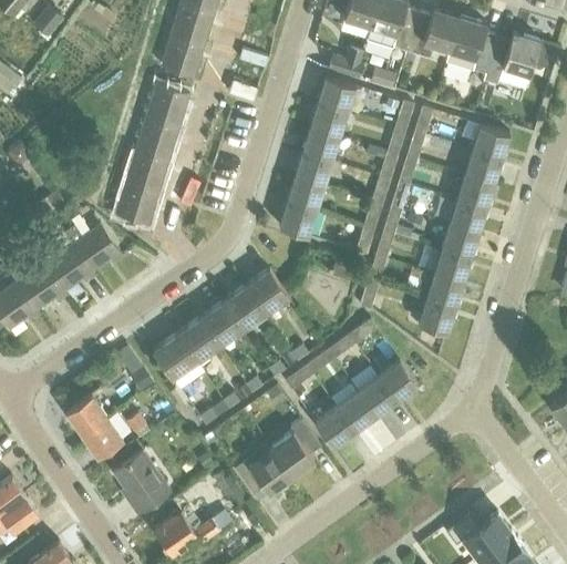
[(29,0),(0,0),(0,4),(17,18),(29,0)]
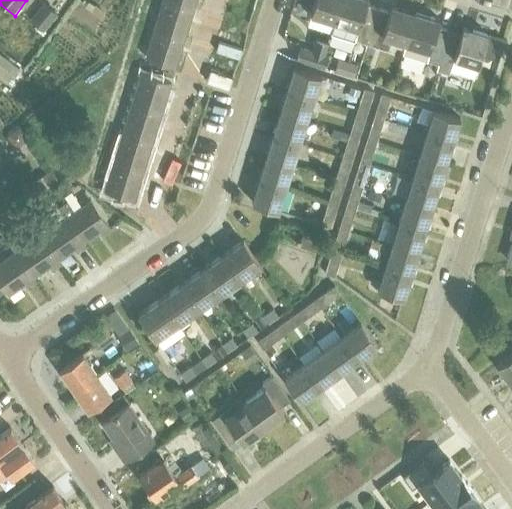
[(141,0),(140,7),(148,9),(150,0),(141,0)]
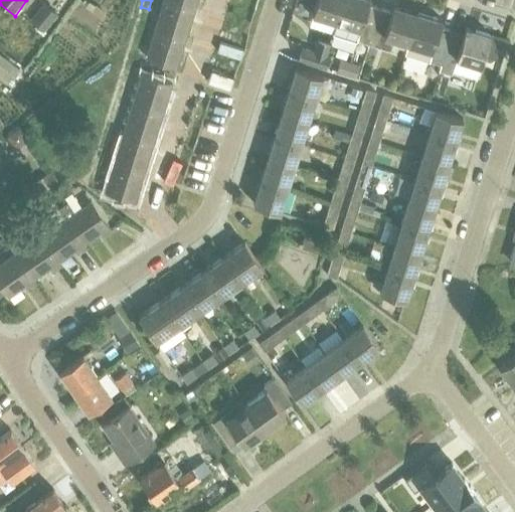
[(164,0),(165,1),(196,11),(199,0),(164,0)]
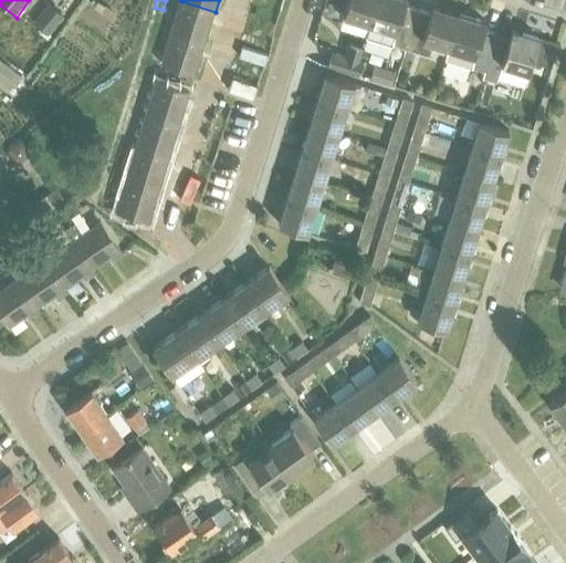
[(369,27),(377,0),(349,0),(344,19),(369,27)]
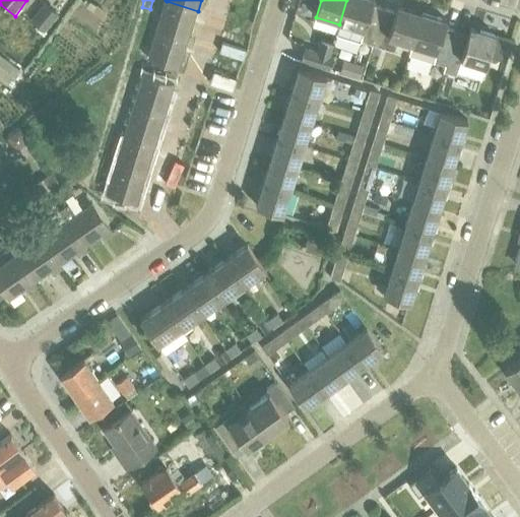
[(372,0),(346,0),(339,24),(340,24),(337,37),(373,48),(384,11),(373,7),(375,1),(372,0)]
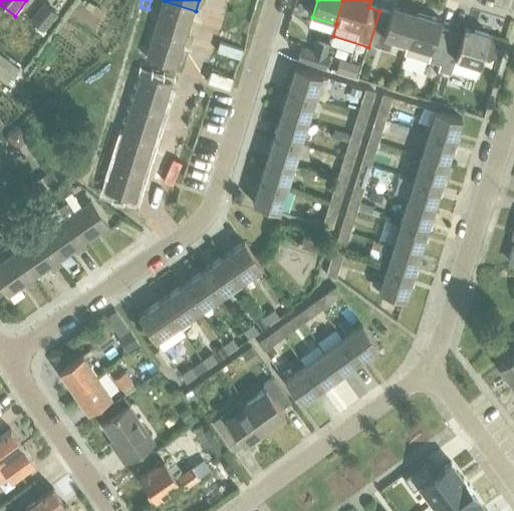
[(165,1),(156,30),(187,40),(196,11),(165,1)]
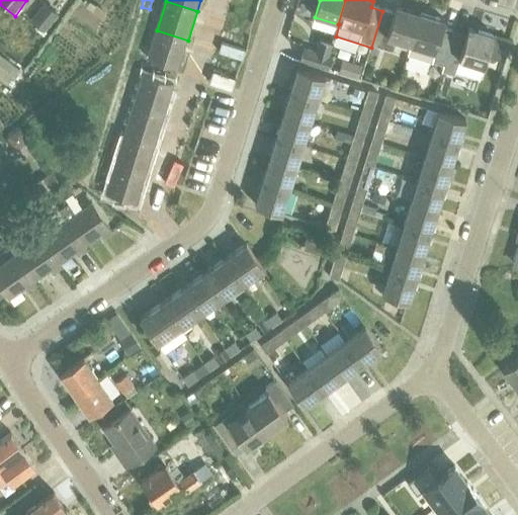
[(47,36),(60,19),(45,8),(31,25),(47,36)]
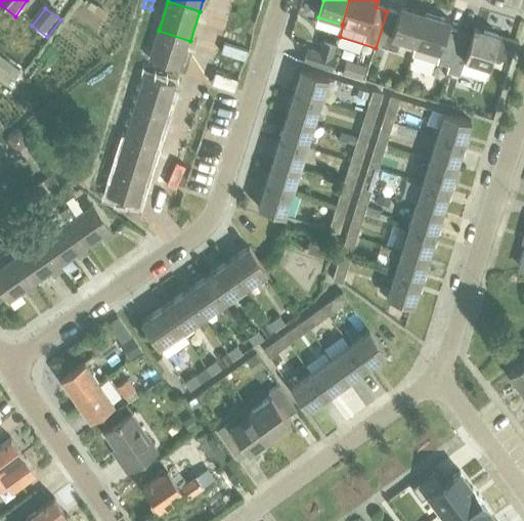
[(387,11),(376,48),(398,55),(402,43),(416,47),(425,15),(401,8),(399,15),(387,11)]
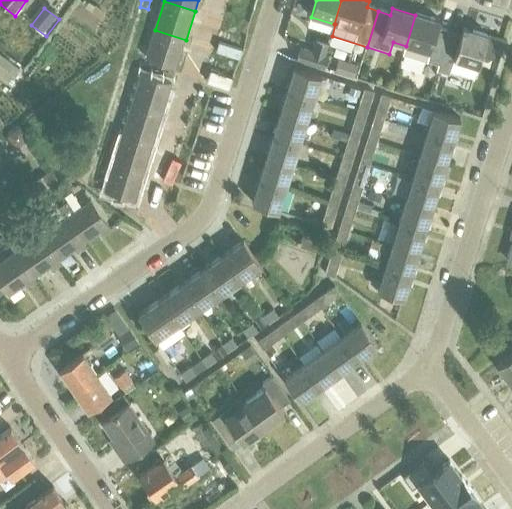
[(415,15),(406,46),(407,46),(404,56),(439,67),(449,33),(438,30),(440,23),(415,15)]
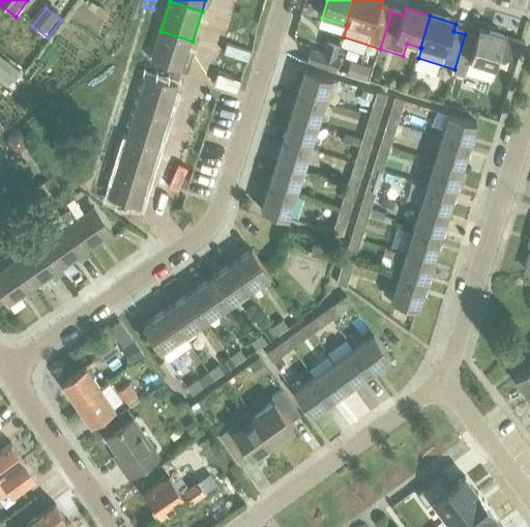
[(139,25),(135,37),(143,39),(147,28),(139,25)]
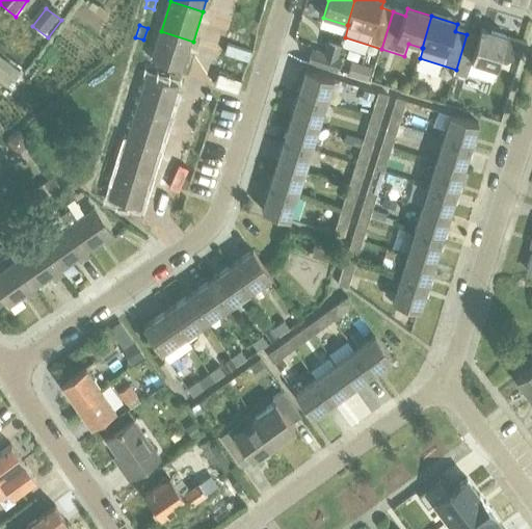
[(161,31),(151,63),(183,73),(193,42),(161,31)]
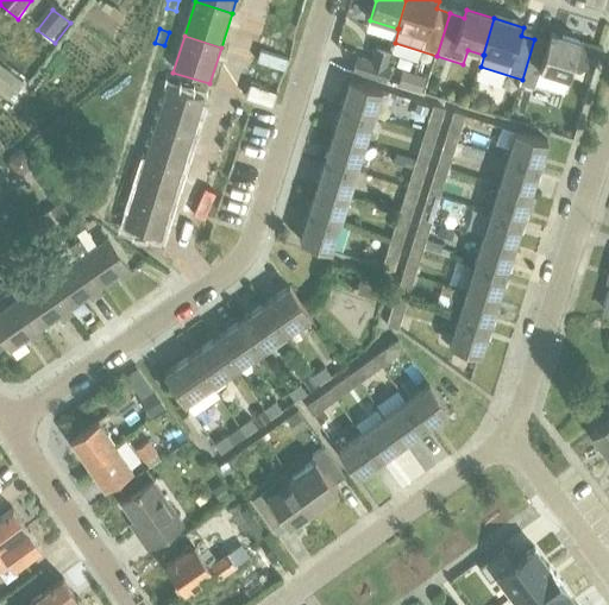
[(522,80),(520,87),(534,92),(535,86),(565,95),(570,80),(569,79),(571,74),(578,76),(586,71),(592,51),(579,48),(579,44),(551,36),(548,44),(534,39),(522,80)]
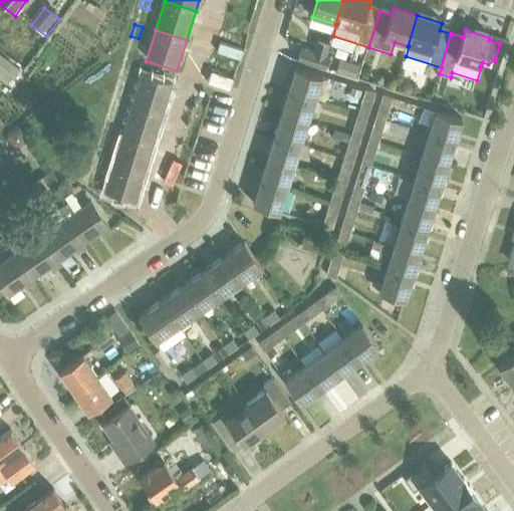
[(330,58),(326,57),(330,46),(317,42),(314,53),(302,50),(298,62),(326,71),(330,58)]
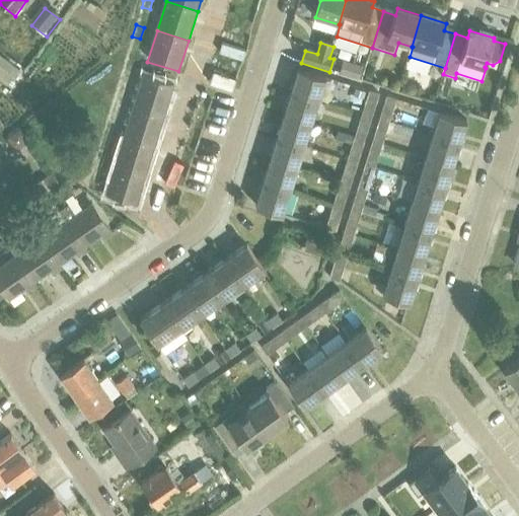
[(0,57),(0,78),(10,86),(20,73),(0,57)]
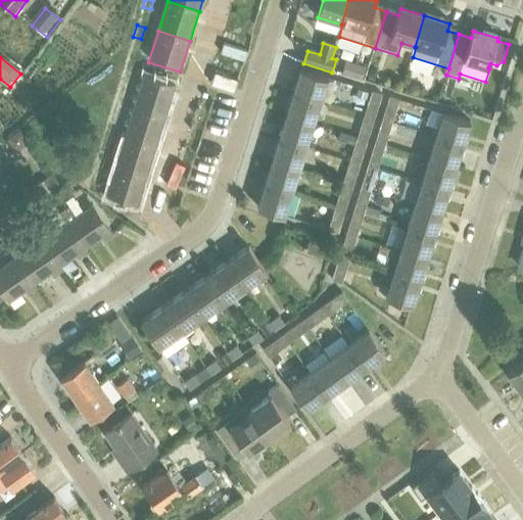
[(346,62),(343,76),(363,82),(367,68),(346,62)]
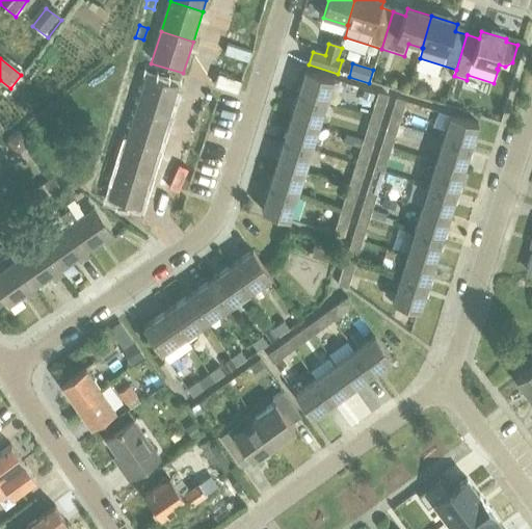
[(125,71),(121,83),(129,85),(133,74),(125,71)]
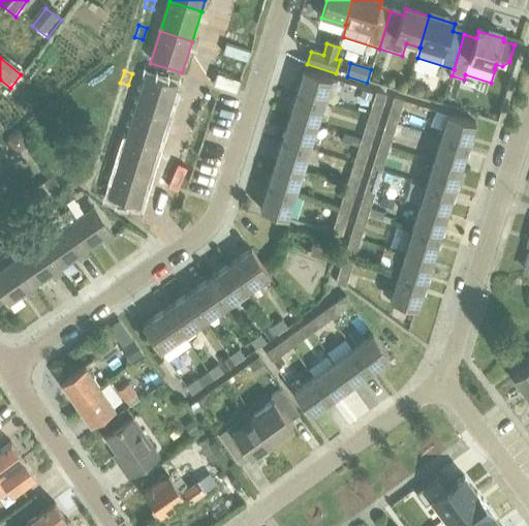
[(304,71),(297,95),(324,103),(332,81),(304,71)]
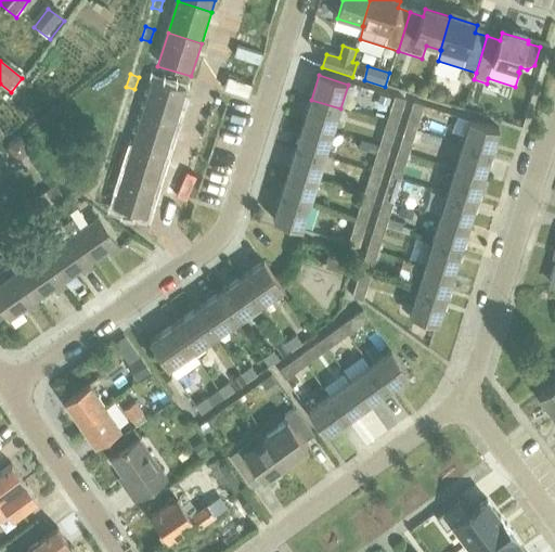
[(152,80),(142,114),(176,125),(186,91),(153,80),(152,80)]
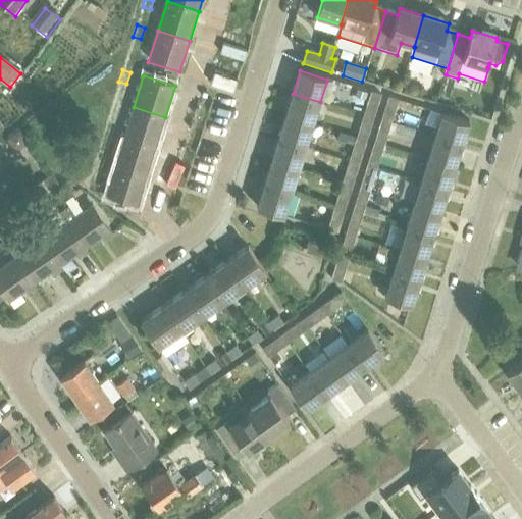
[(359,91),(357,98),(366,101),(368,94),(359,91)]
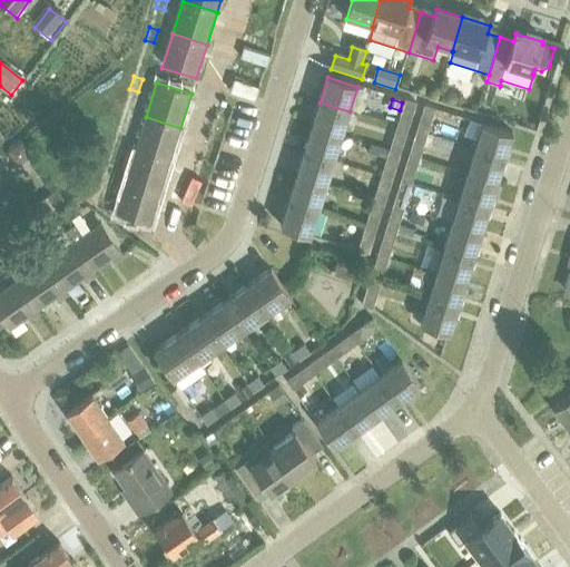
[(404,100),(396,126),(408,129),(415,104),(404,100)]
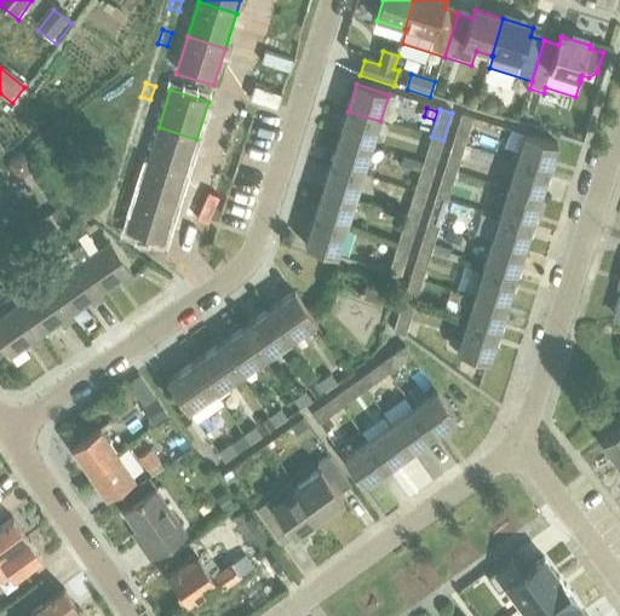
[(380,121),(348,111),(339,139),(372,149),(380,121)]
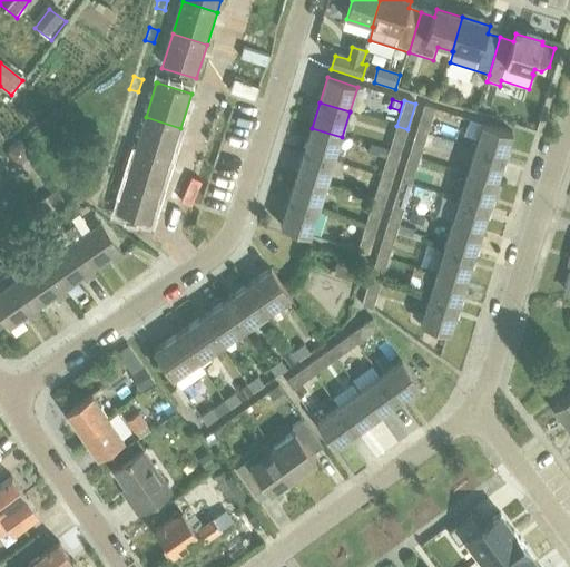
[(415,134),(426,137),(434,111),(424,108),(415,134)]
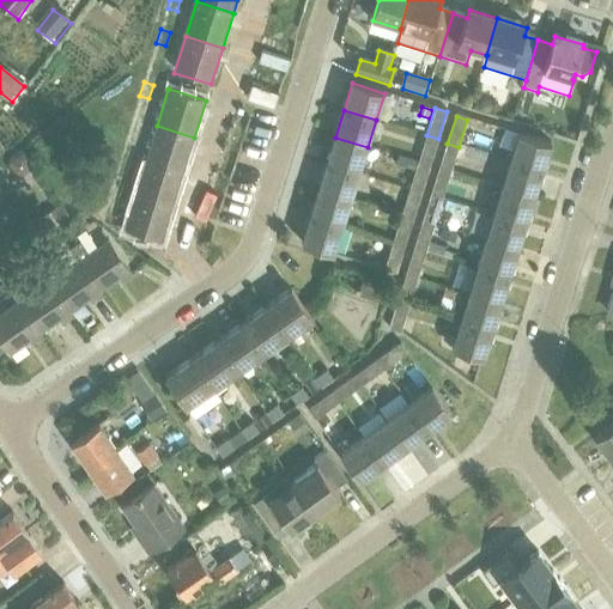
[(132,117),(127,132),(137,134),(141,121),(132,117)]
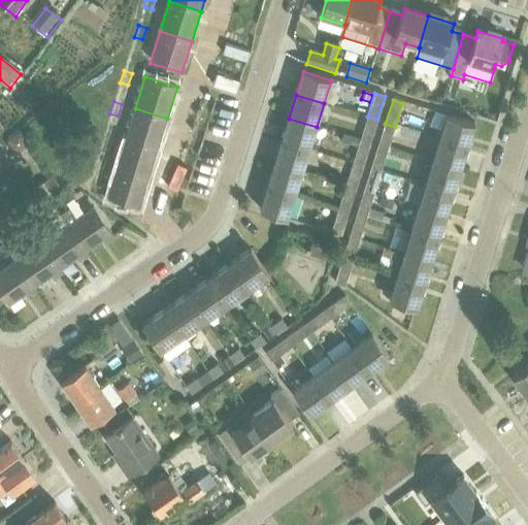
[(135,108),(126,138),(158,148),(167,119),(135,108)]
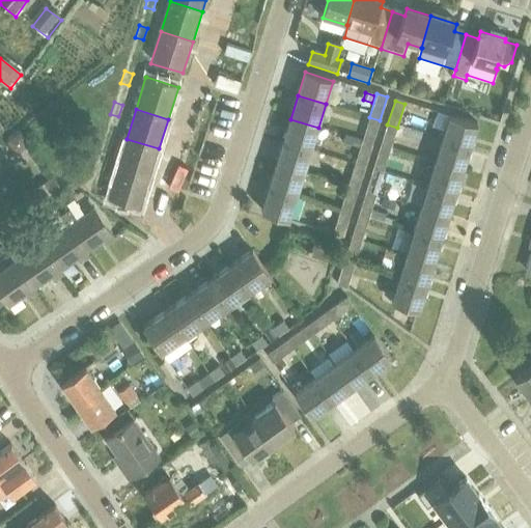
[(369,117),(362,141),(372,144),(380,120),(369,117)]
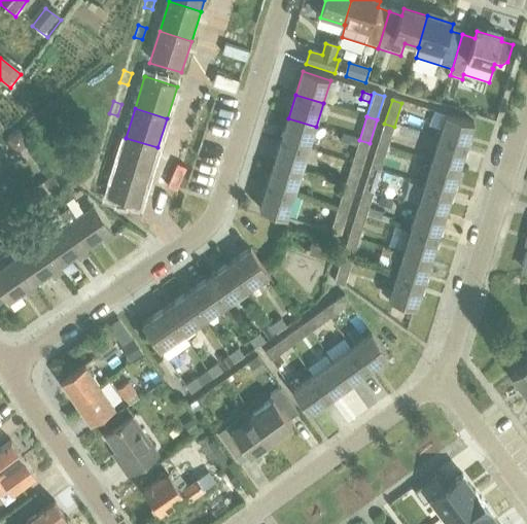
[(440,140),(467,149),(475,126),(447,116),(440,140)]
